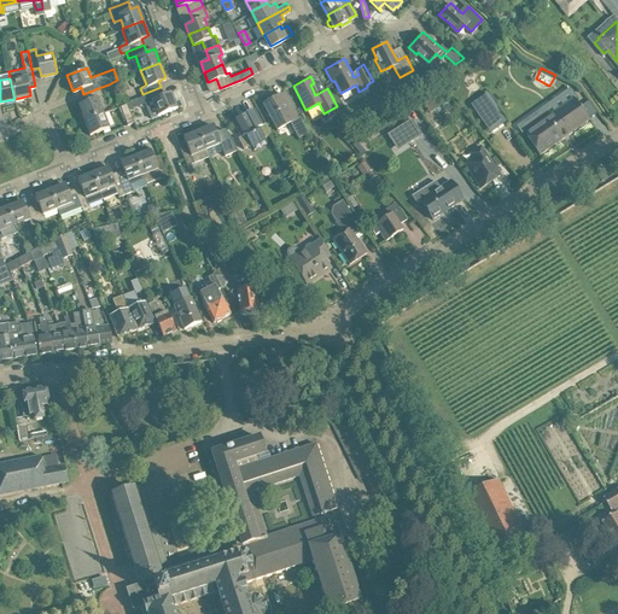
[(104,93),(101,87),(83,94),(86,100),(79,104),(85,118),(103,111),(98,97),(104,93)]
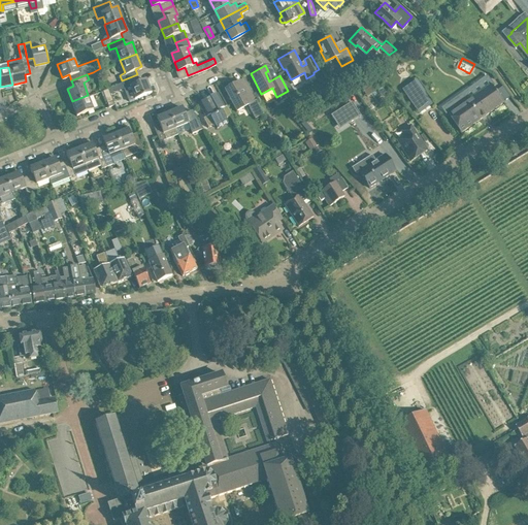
[(139,80),(137,74),(122,80),(118,83),(120,89),(125,87),(129,99),(152,91),(146,77),(139,80)]
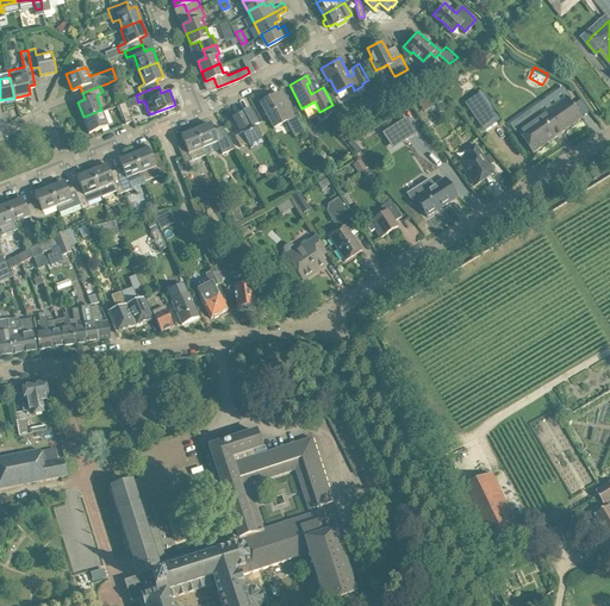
[(481,91),(466,101),(484,127),(499,117),(481,91)]
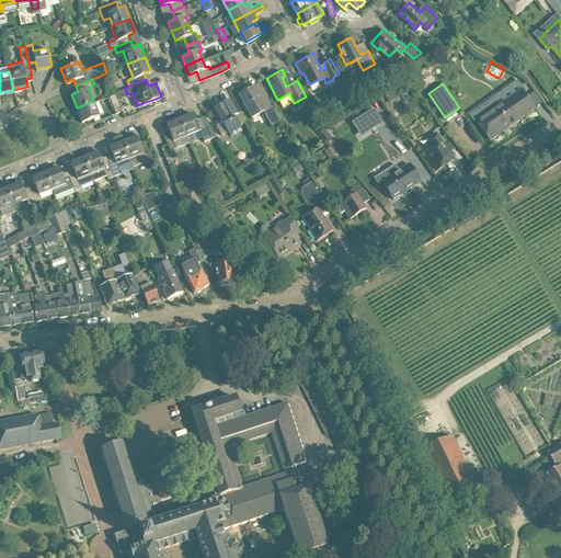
[(272,104),(266,94),(262,84),(255,89),(253,86),(239,93),(252,116),(272,104)]
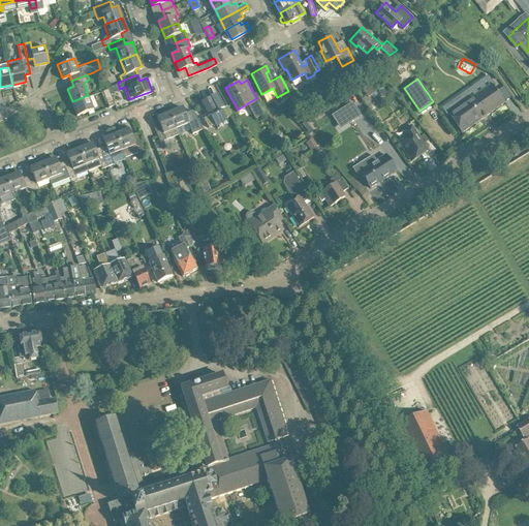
[(454,102),(446,107),(462,130),(505,100),(505,99),(498,89),(494,83),(476,95),(472,90),(467,93),(471,98),(458,107),(454,102)]
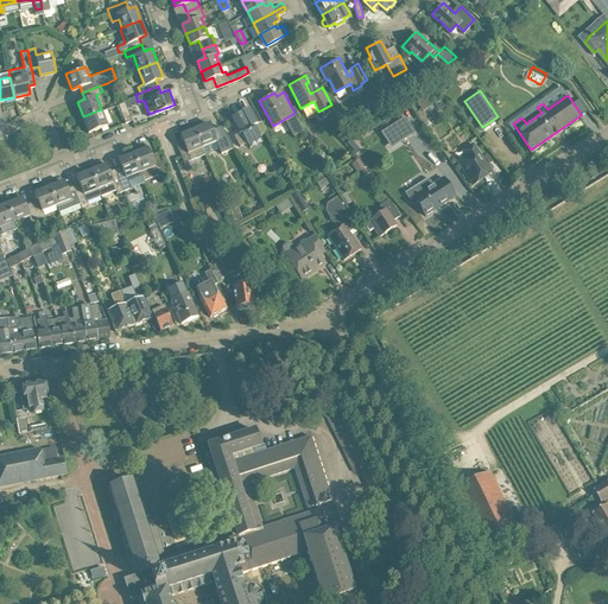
[(580,96),(572,102),(581,114),(588,108),(580,96)]
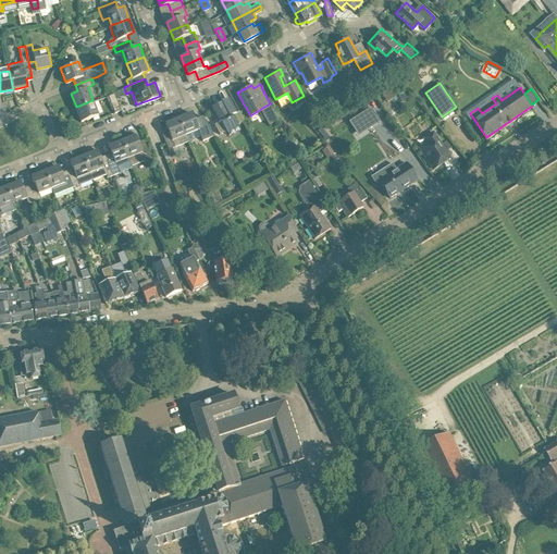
[(115,111),(121,109),(114,91),(108,94),(115,111)]
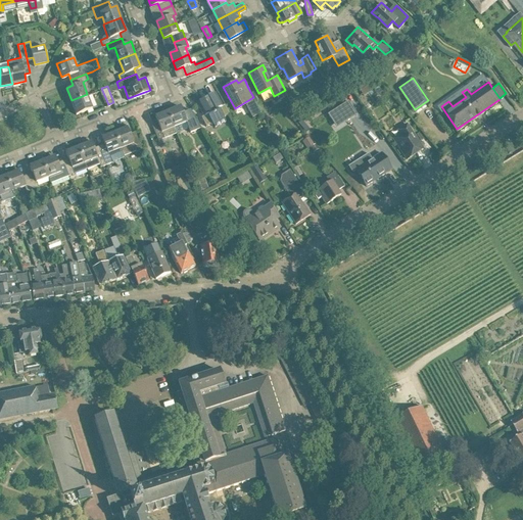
[(201,114),(206,124),(206,125),(212,121),(215,125),(225,120),(223,115),(230,111),(225,102),(222,103),(215,91),(197,100),(204,113),(201,114)]
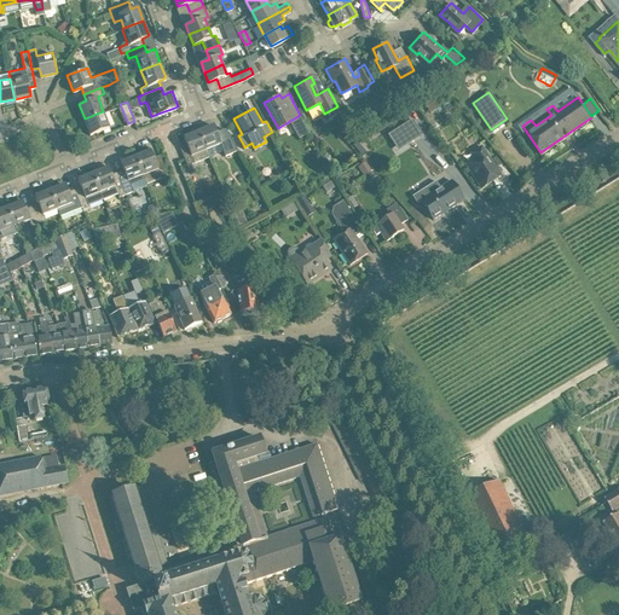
[(109,126),(105,115),(103,111),(85,119),(90,133),(109,126)]
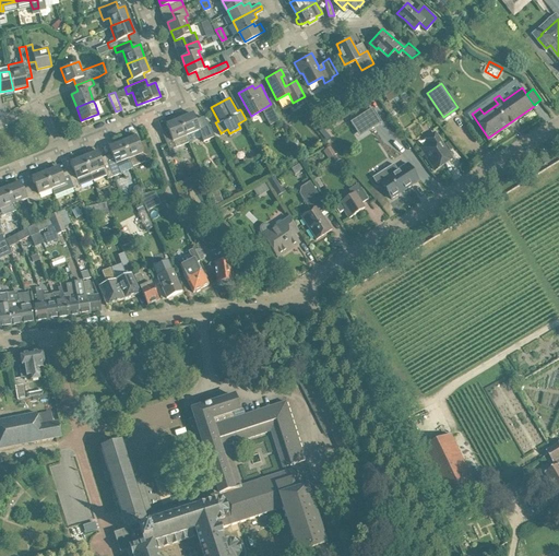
[(372,106),(351,120),(356,129),(366,122),(370,129),(381,121),(372,106)]
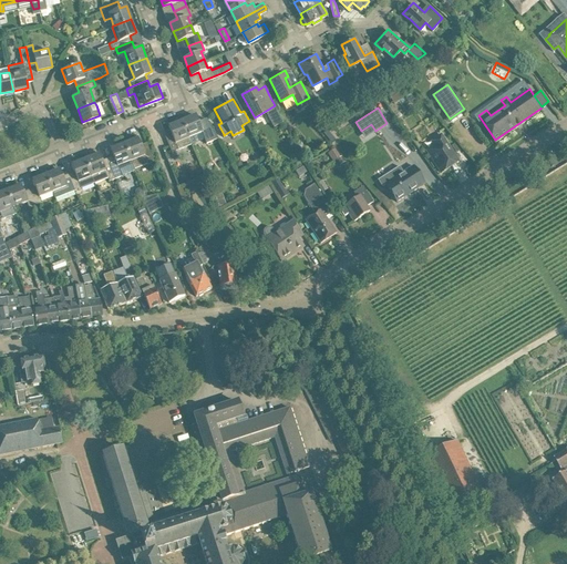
[(195,113),(182,119),(188,135),(202,131),(204,136),(210,134),(204,118),(198,120),(195,113)]
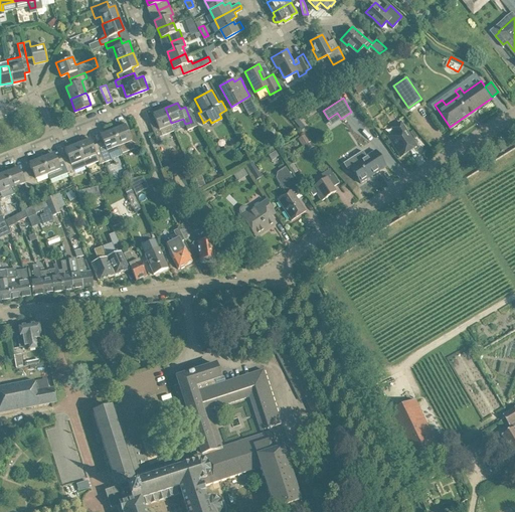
[(171,123),(165,108),(153,113),(155,119),(150,121),(154,131),(156,136),(162,134),(173,129),(171,123)]
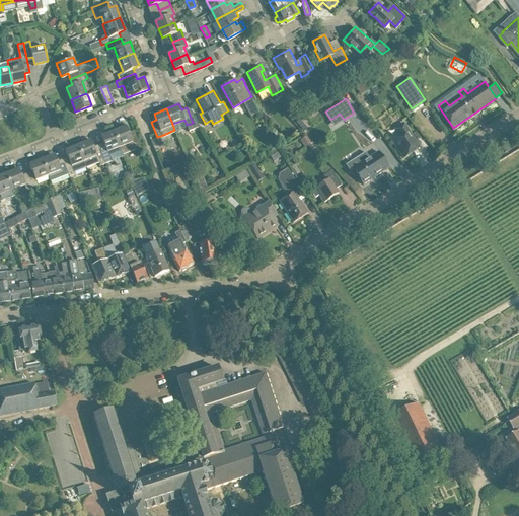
[(403,156),(410,152),(420,146),(403,121),(395,127),(397,131),(390,136),(403,156)]
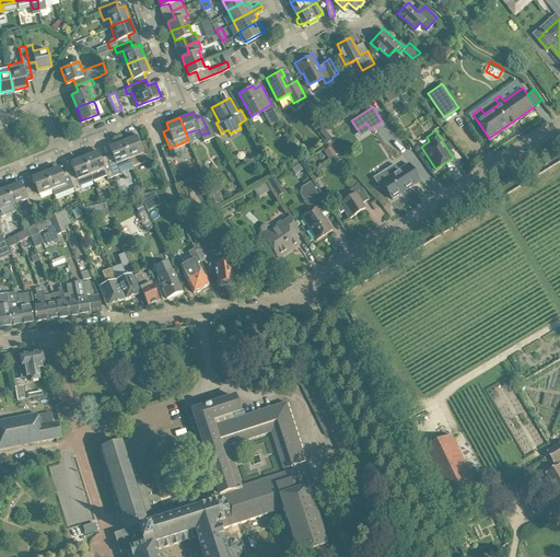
[(136,135),(123,139),(129,157),(132,165),(146,160),(146,161),(152,159),(144,138),(138,141),(136,135)]
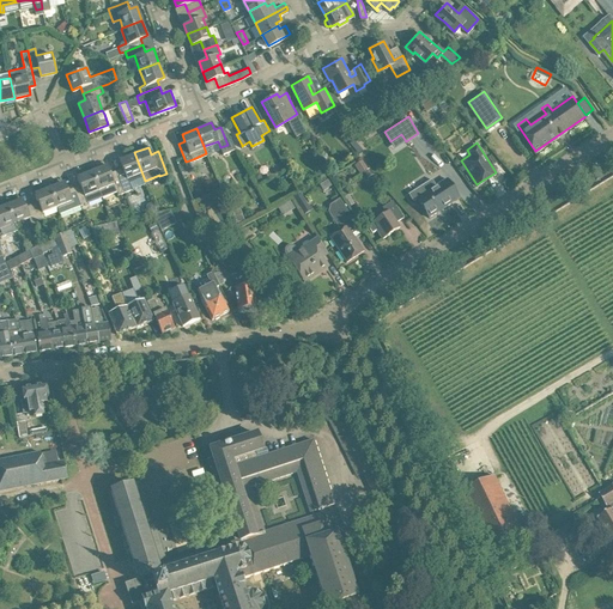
[(141,171),(134,152),(120,158),(122,166),(116,169),(125,190),(132,188),(127,177),(141,171)]
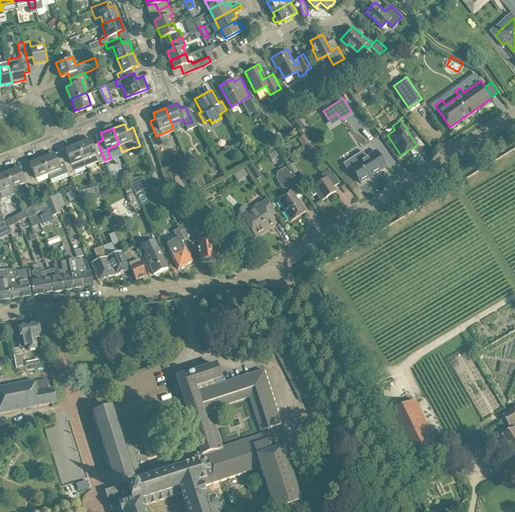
[(90,138),(77,142),(86,164),(98,159),(100,162),(105,160),(98,142),(92,144),(90,138)]
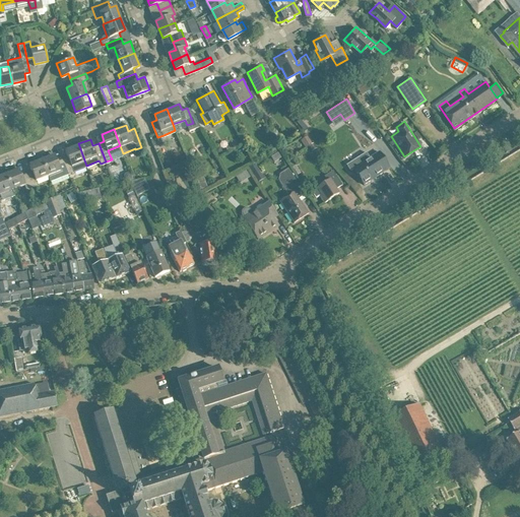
[(317,146),(313,141),(308,144),(311,149),(317,146)]
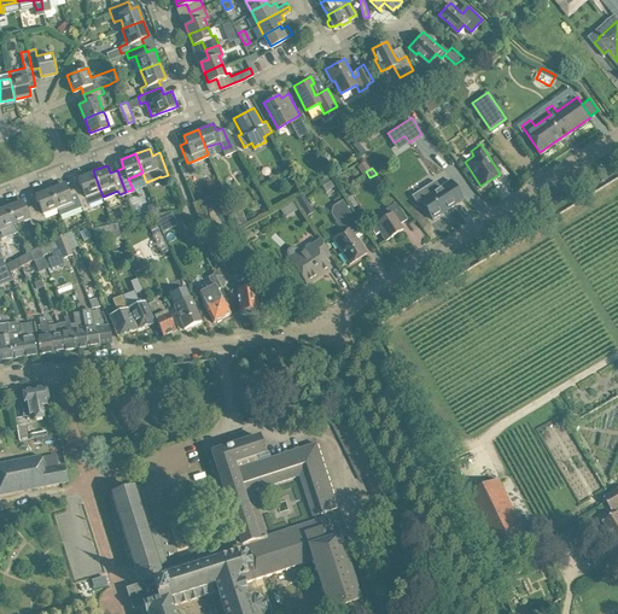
[(103,197),(93,170),(77,176),(81,185),(74,187),(81,205),(103,197)]
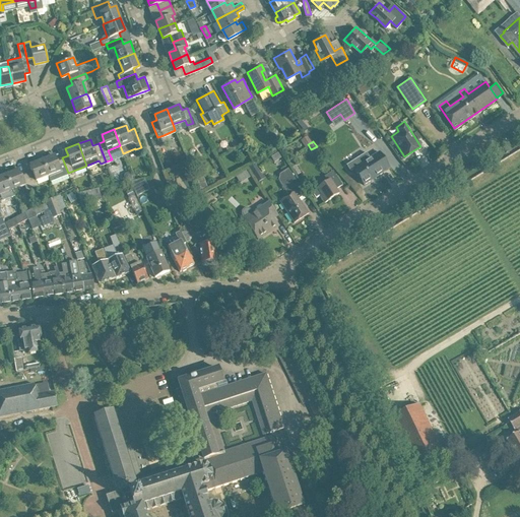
[(389,166),(384,157),(379,150),(353,167),(358,172),(363,181),(375,173),(376,175),(389,166)]
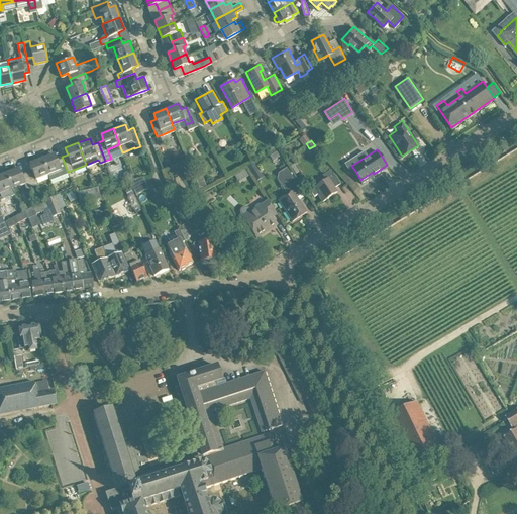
[(54,152),(41,157),(47,173),(50,179),(68,172),(62,157),(57,159),(54,152)]
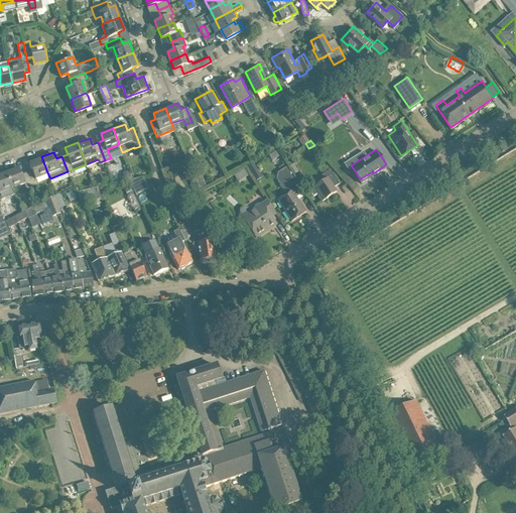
[(47,172),(41,156),(29,161),(31,168),(26,170),(32,185),(38,183),(36,177),(47,172)]
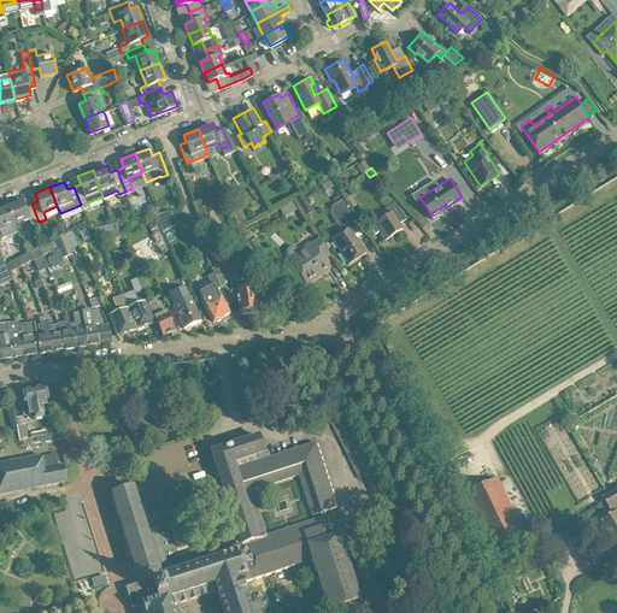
[(300,193),(294,196),(303,208),(304,210),(310,206),(309,204),(300,193)]
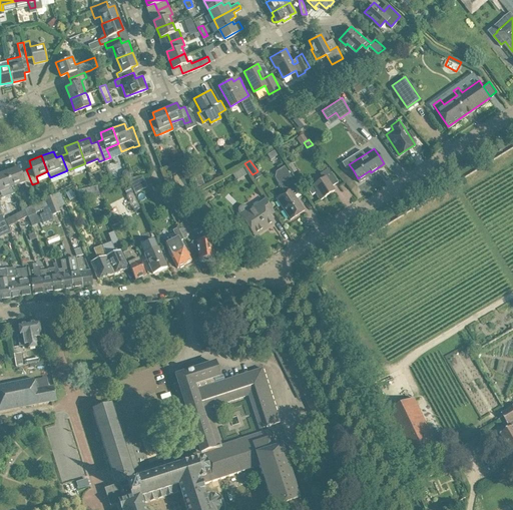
[(18,164),(5,169),(12,186),(24,181),(26,186),(28,186),(29,190),(34,188),(32,184),(26,169),(21,171),(18,164)]
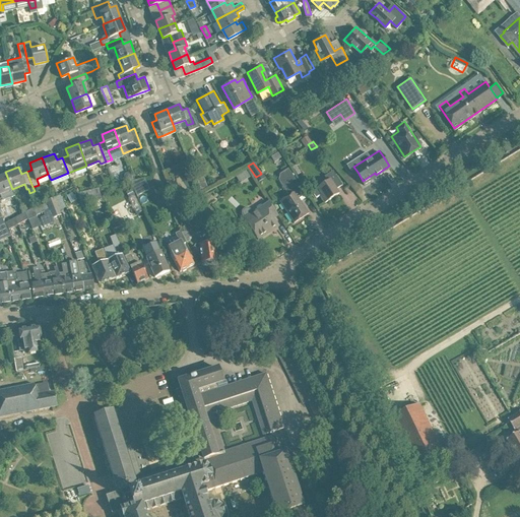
[(247,167),(243,170),(247,176),(251,174),(247,167)]
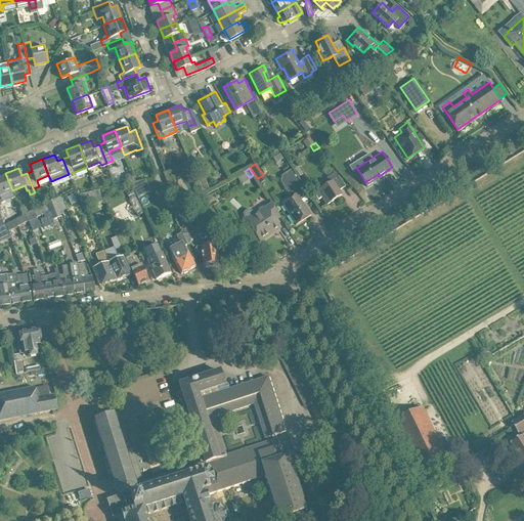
[(307,193),(302,185),(290,168),(281,173),(280,179),(291,196),(282,201),(296,222),(310,213),(301,199),(307,193)]
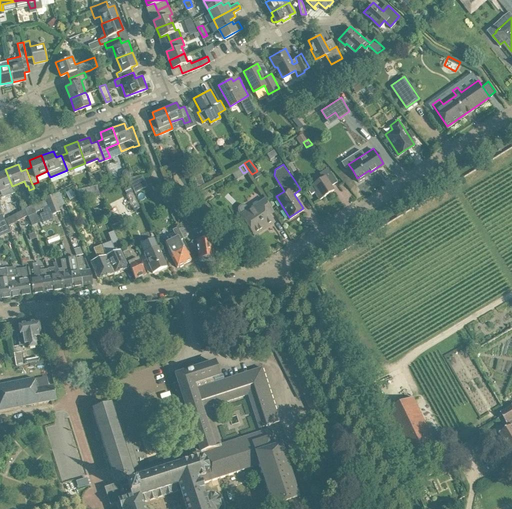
[(320,171),(323,176),(307,187),(311,193),(314,190),(319,198),(334,188),(331,184),(337,180),(328,166),(320,171)]
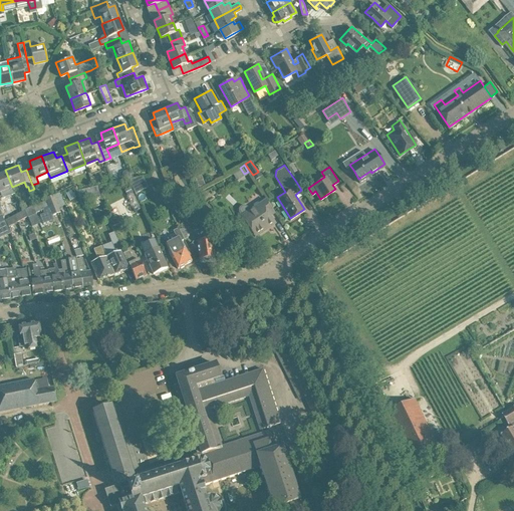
[(12,187),(5,170),(0,172),(0,197),(2,197),(0,191),(12,187)]
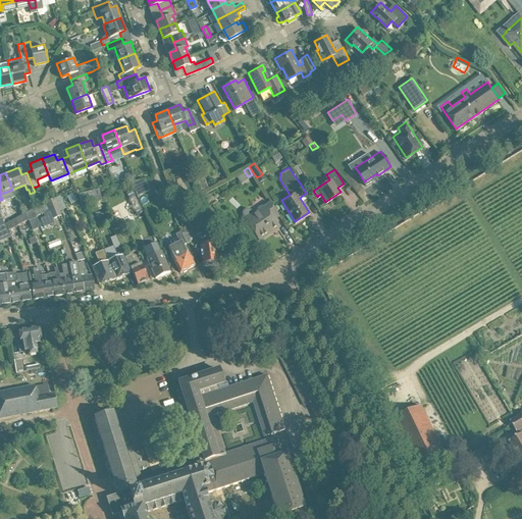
[(151,188),(145,177),(129,180),(137,195),(151,188)]
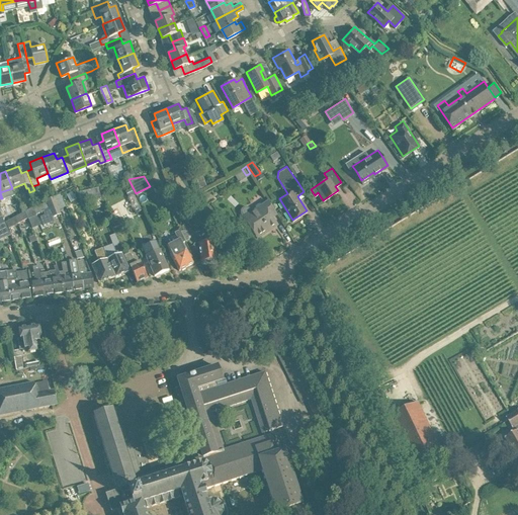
[(82,197),(100,194),(98,185),(80,189),(82,197)]
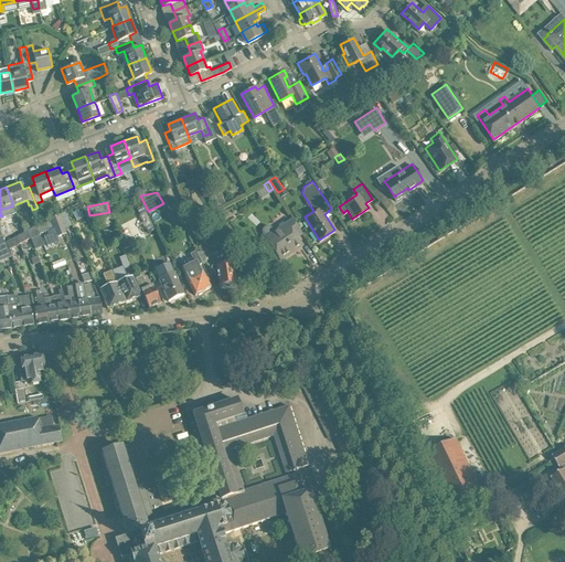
[(67,214),(65,210),(65,209),(57,212),(64,226),(72,223),(67,214)]
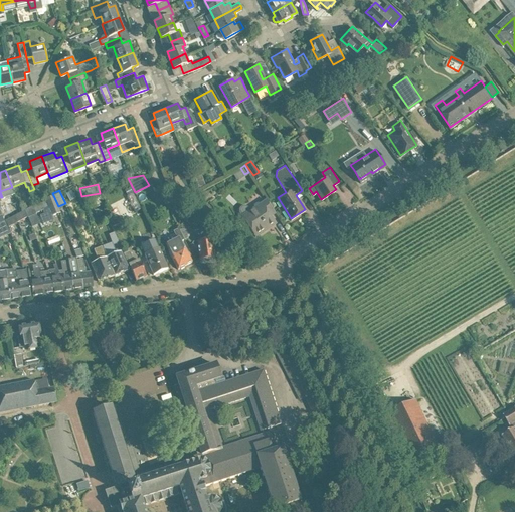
[(60,210),(58,206),(52,193),(45,196),(46,198),(45,199),(48,205),(52,214),(60,210)]
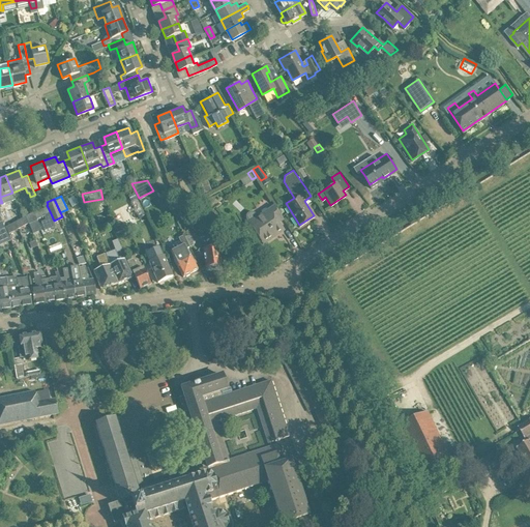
[(263,241),(275,233),(274,232),(282,227),(277,221),(283,216),(274,204),(262,212),(262,213),(259,215),(256,211),(254,210),(252,210),(249,211),(248,212),(247,214),(247,216),(249,221),(263,241)]
